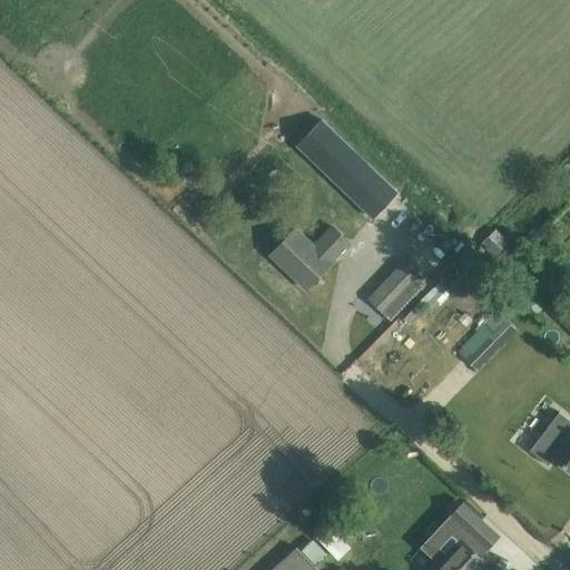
[(322,121),(297,146),(372,217),(396,192),(322,121)]
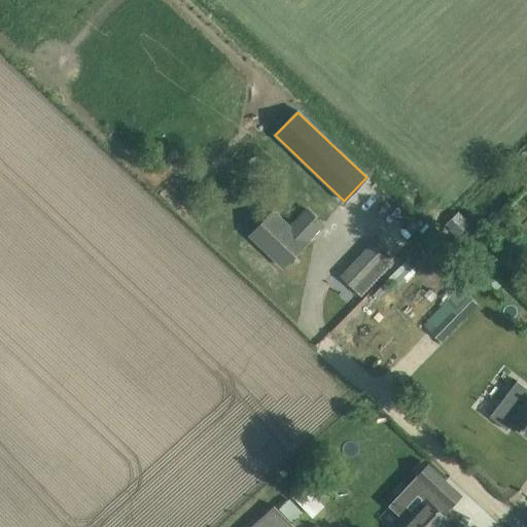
[(273,211),(251,234),(284,267),(307,243),(305,241),(322,222),(309,209),(290,227),(273,211)]
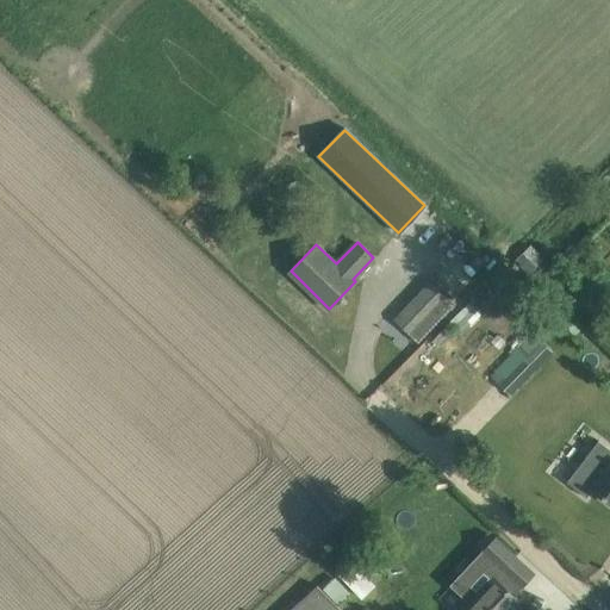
[(453,304),(430,282),(394,319),(418,342),(453,304)]
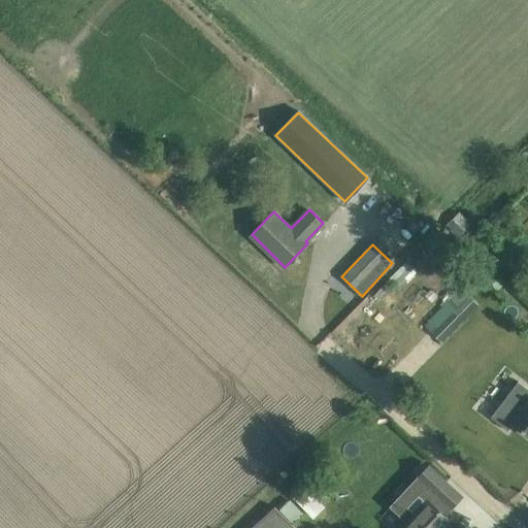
[(431,289),(427,293),(425,296),(432,302),(438,295),(431,289)]
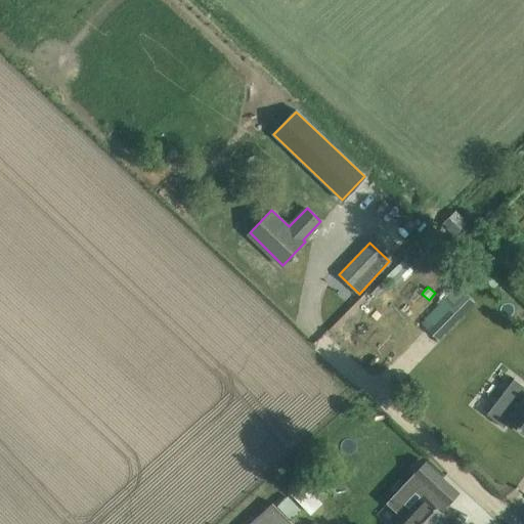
[(448,298),(423,324),(437,339),(463,312),(448,298)]
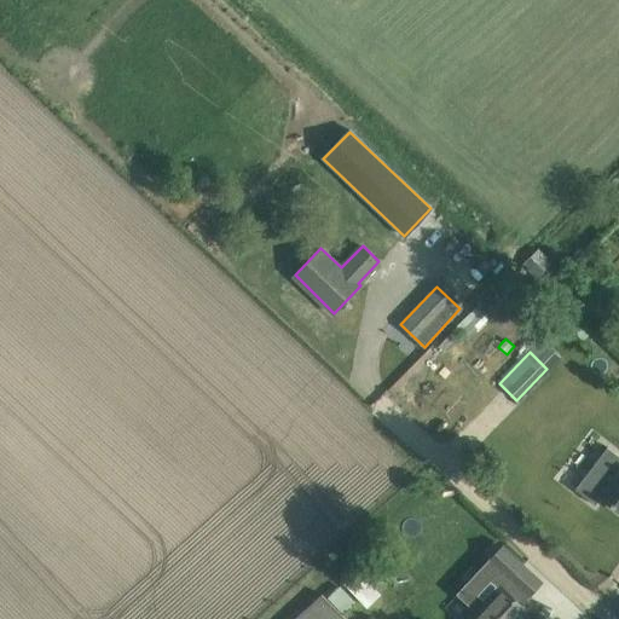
[(618,457),(607,449),(576,489),(595,503),(600,496),(618,510),(618,457)]
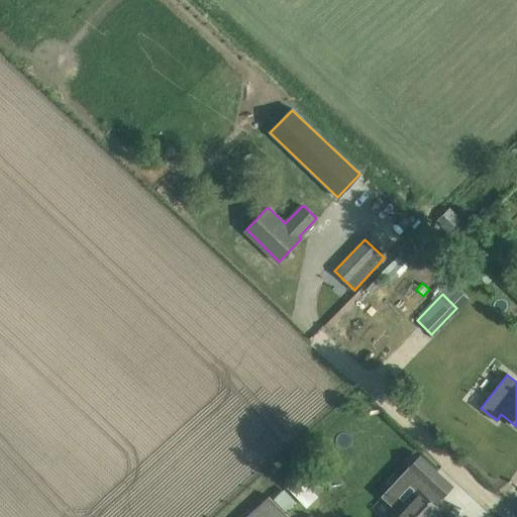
[(414,451),(405,461),(410,467),(419,456),(414,451)]
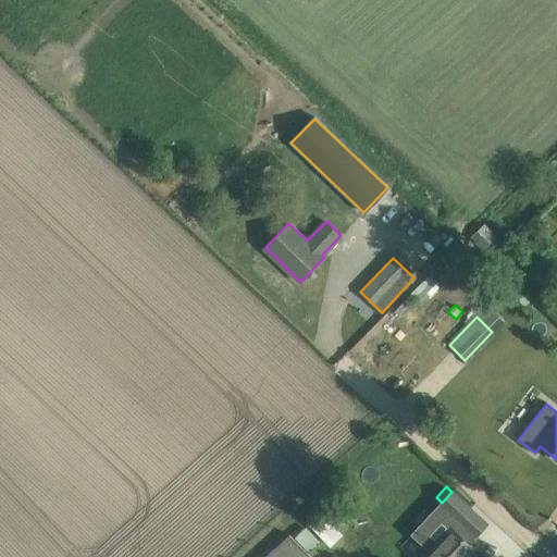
[(440,504),(458,522),(472,508),(453,490),(452,492),(442,503),(440,504)]
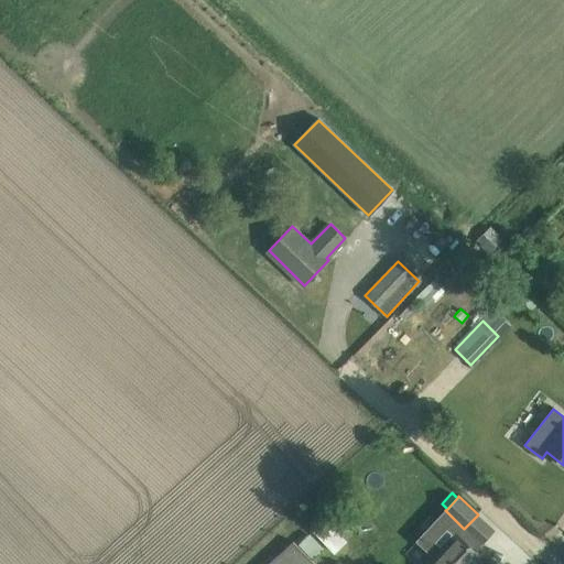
[(331,552),(344,540),(324,519),(312,530),(331,552)]
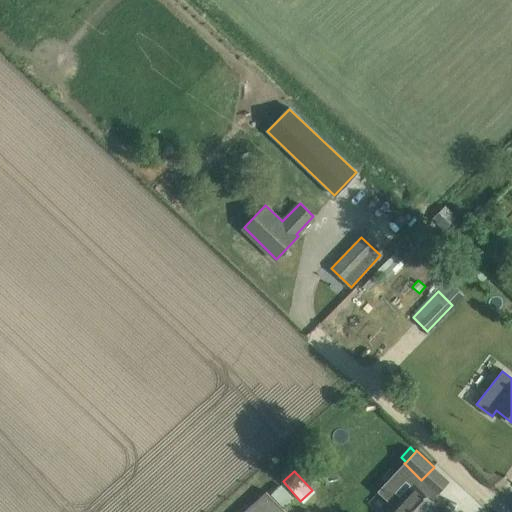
[(414,484),(400,499),(388,511),(431,511),(437,506),(414,484)]
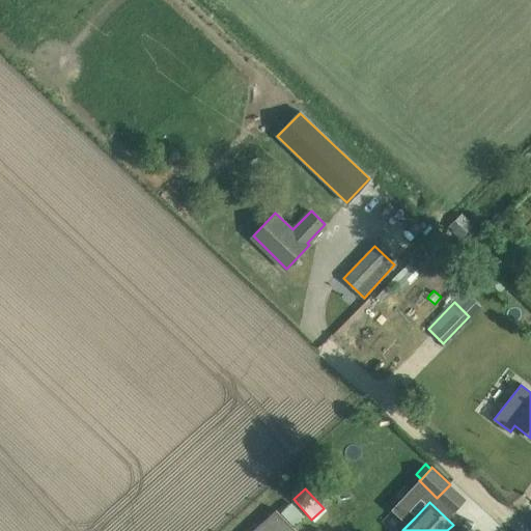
[(298,530),(276,509),(252,530),(298,530)]
